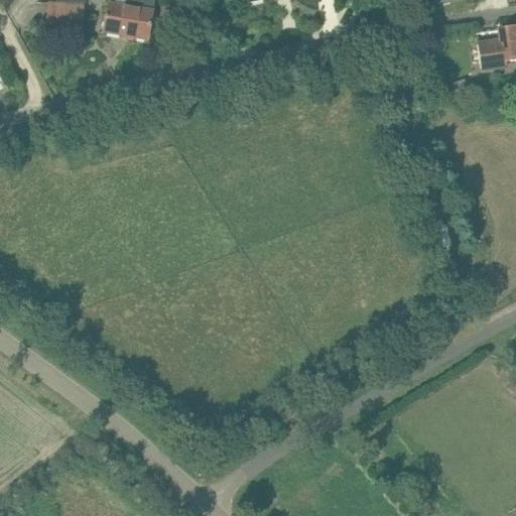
[(126,0),(125,8),(109,6),(108,5),(106,12),(105,21),(103,32),(105,32),(147,40),(149,30),(151,20),(152,13),(150,13),(151,0),(126,0)]
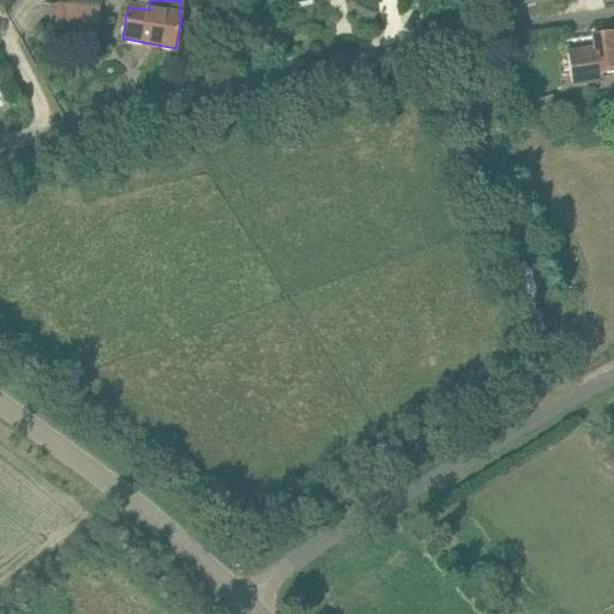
[(59,8),(56,41),(98,44),(101,12),(59,8)]
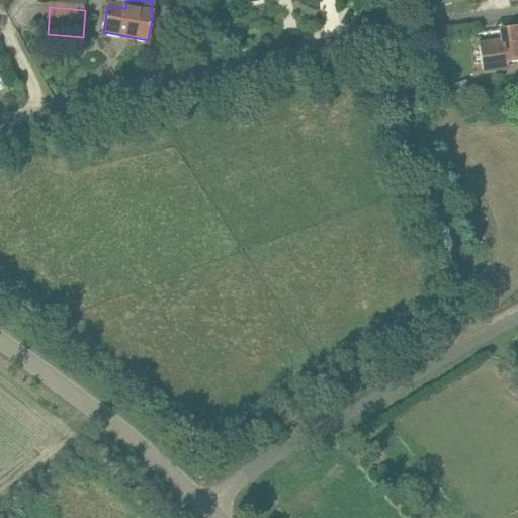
[(517,28),(500,31),(502,40),(502,41),(480,45),(484,73),(517,68),(517,28)]
